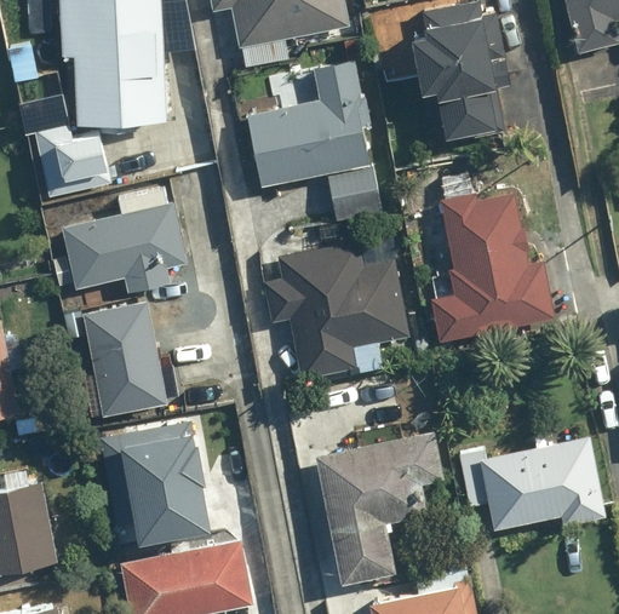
[(161,0),(61,0),(64,57),(69,57),(73,127),(168,122),(166,81),(155,82),(153,35),(164,34),(161,0)]
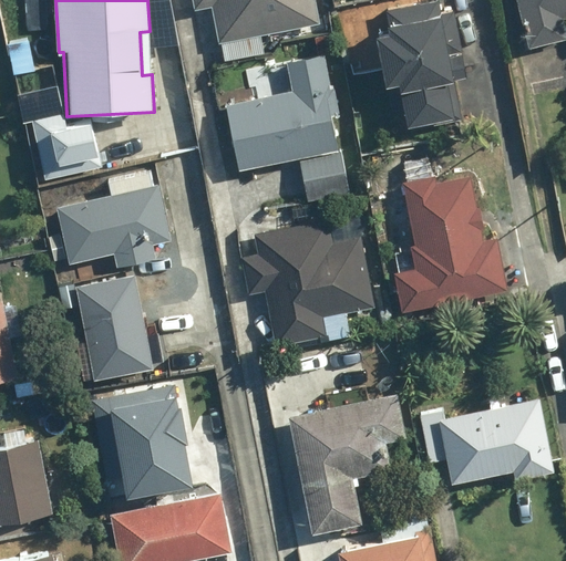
[(191,0),(194,12),(212,9),(223,65),(265,56),(260,38),(321,24),(316,0),(191,0)]
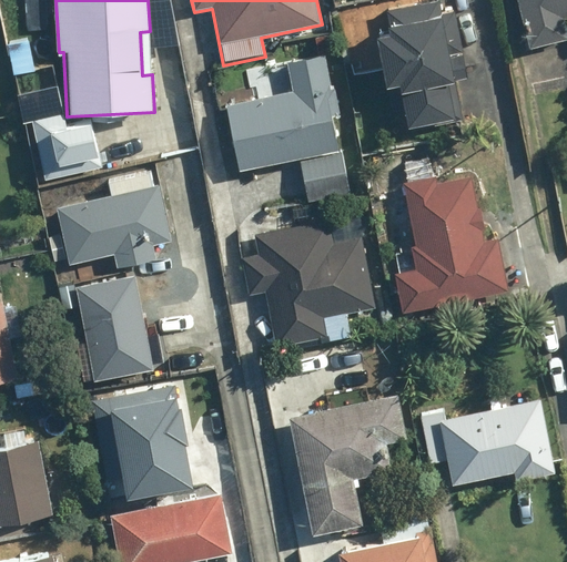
[(566,0),(520,0),(533,49),(566,40),(566,26),(565,19),(566,19),(566,0)]
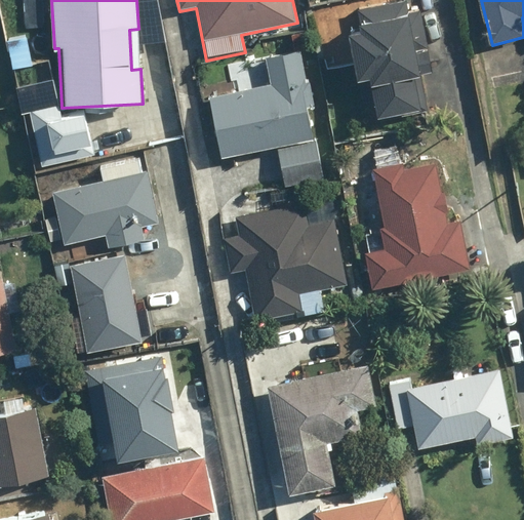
[(414,50),(406,8),(359,17),(362,31),(350,33),(364,107),(376,104),(378,116),(421,108),(414,74),(433,70),(429,48),(414,50)]
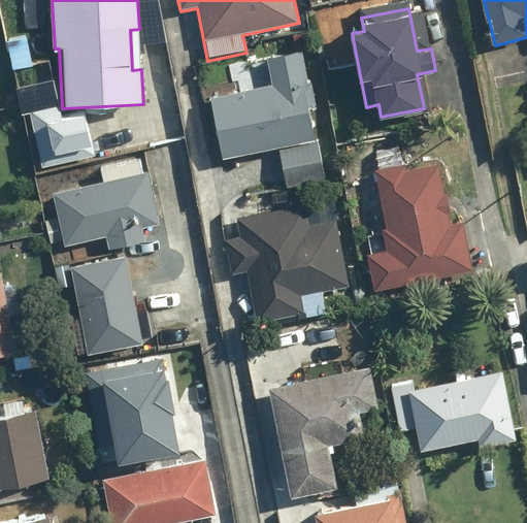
[(212,99),(224,158),(317,141),(310,110),(317,109),(313,84),(307,84),(302,51),(232,64),(237,94),(212,99)]
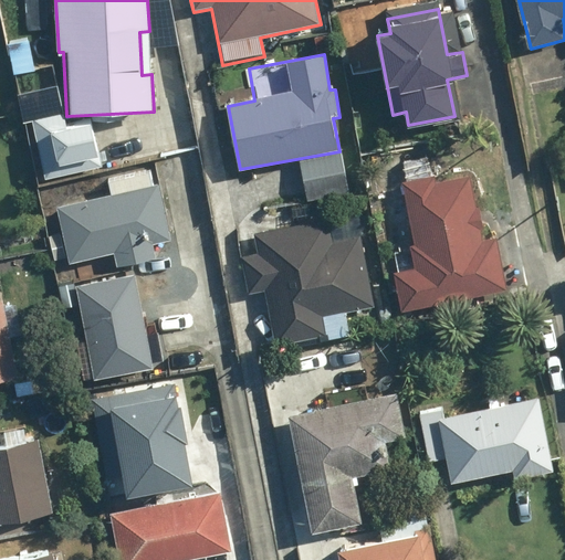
[(94,123),(32,130),(39,180),(101,172),(94,123)]
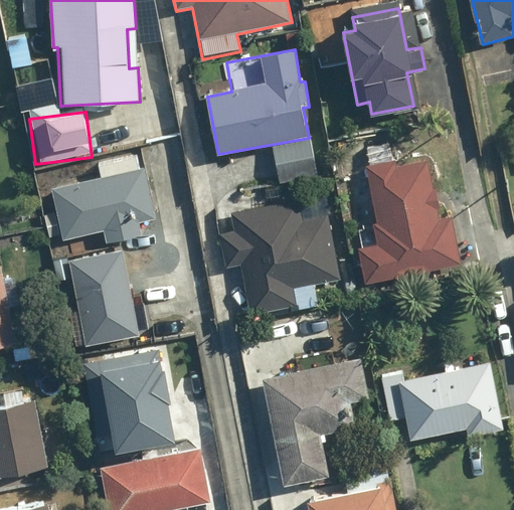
[(312,142),(272,149),(278,183),(318,177),(312,142)]
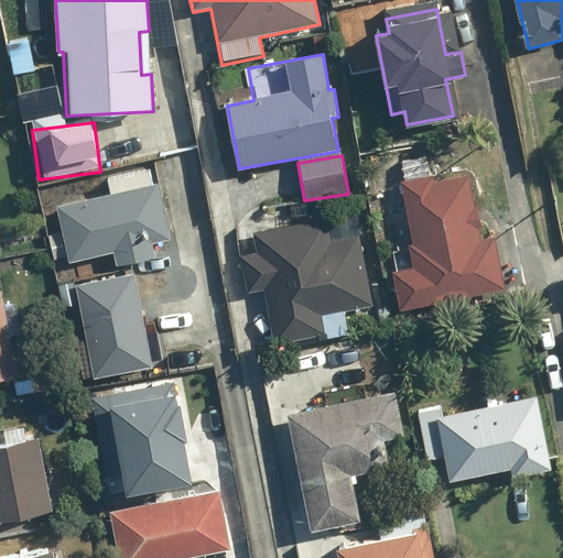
[(111,194),(55,207),(68,262),(111,251),(116,269),(157,259),(152,244),(171,240),(158,185),(152,186),(149,173),(108,183),(111,194)]
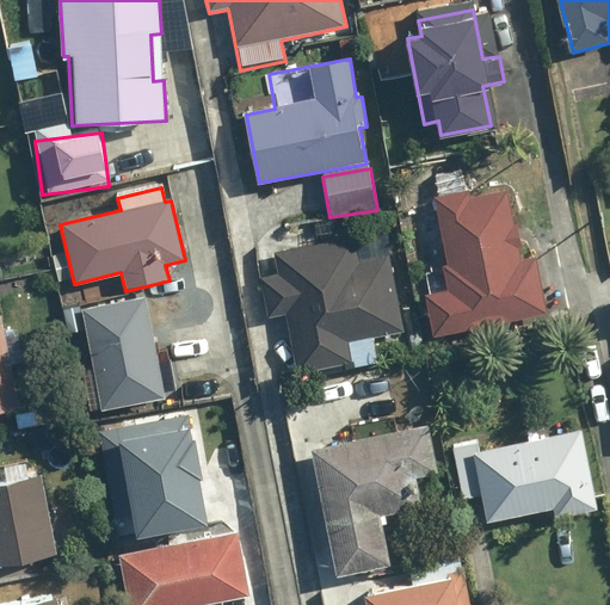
[(437,197),(437,199),(449,294),(426,296),(431,334),(543,321),(535,259),(524,260),(519,224),(513,226),(510,195),(470,199),(470,193),(437,197)]
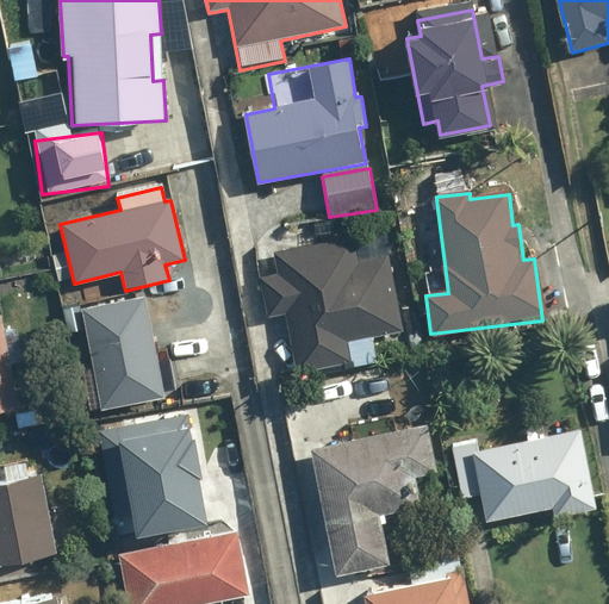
[(268,322),(284,318),(296,373),(353,361),(350,347),(406,336),(390,256),(359,263),(354,238),(275,254),(279,272),(259,276),(268,322)]
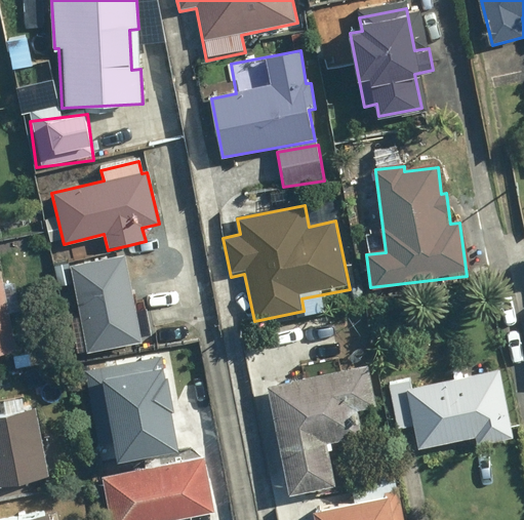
[(72,272),(86,358),(140,349),(126,263),(72,272)]
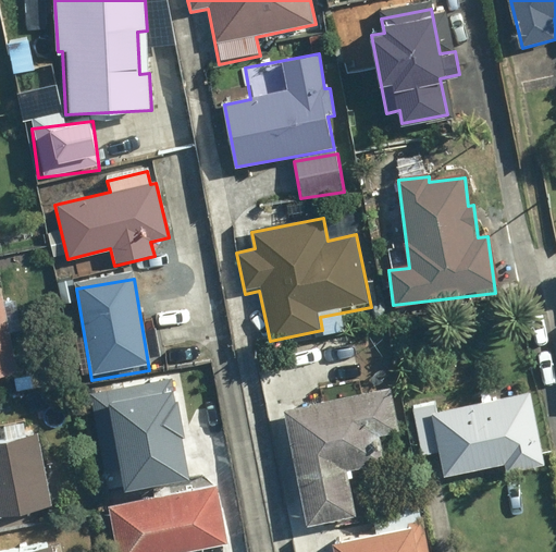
[(0,376),(16,373),(3,299),(0,299),(0,376)]
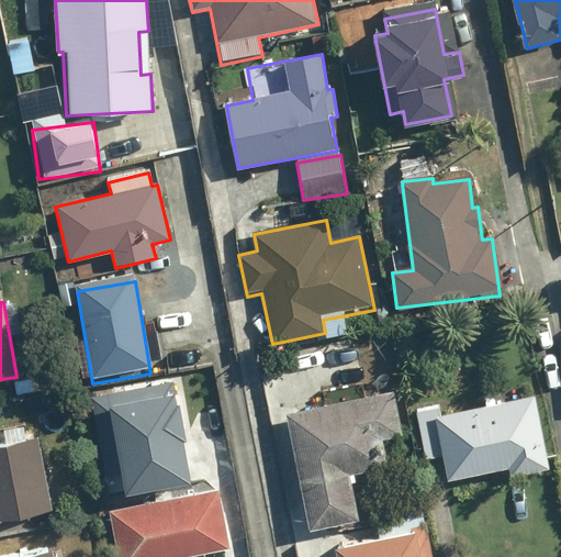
[(331,405),(287,413),(307,530),(357,521),(349,477),(388,469),(382,439),(402,435),(394,392),(366,398),(363,387),(328,393),(331,405)]
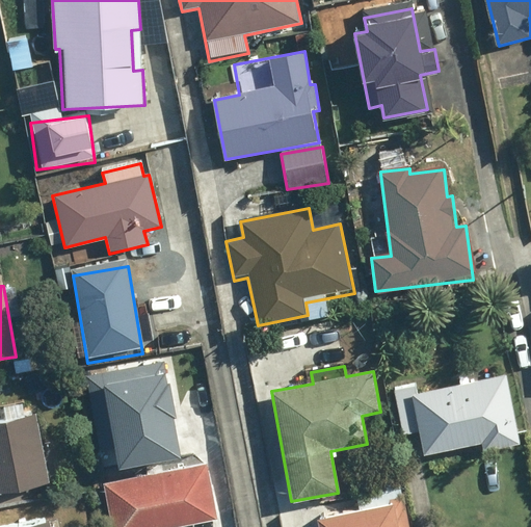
[(89,380),(105,473),(181,459),(164,368),(89,380)]
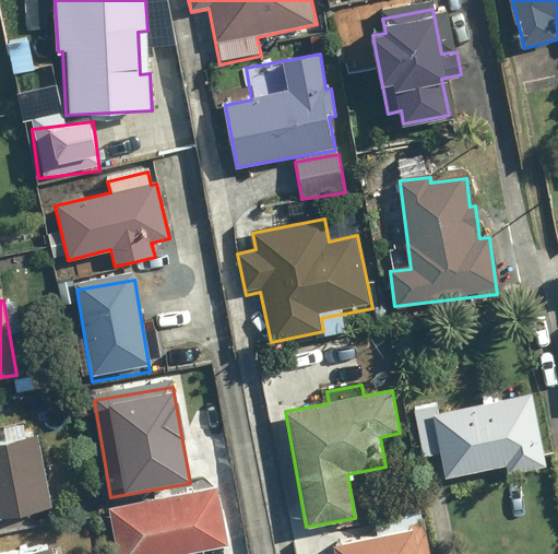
[(533,397),(439,414),(437,407),(412,412),(422,459),(442,455),(447,479),(506,468),(507,474),(547,467),(533,397)]
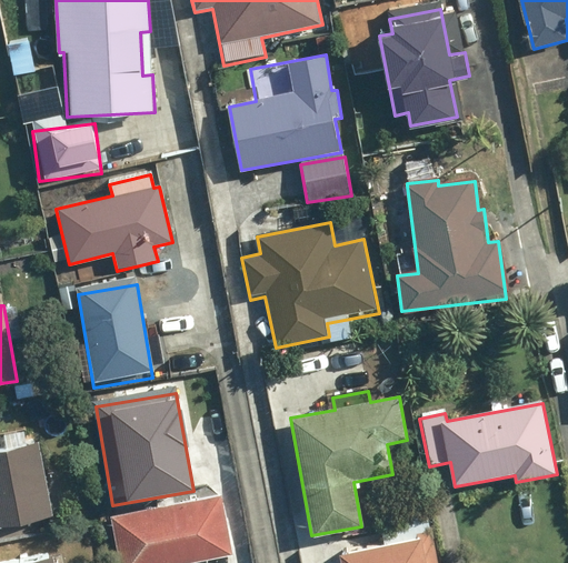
[(0,525),(52,515),(38,442),(0,449),(0,525)]
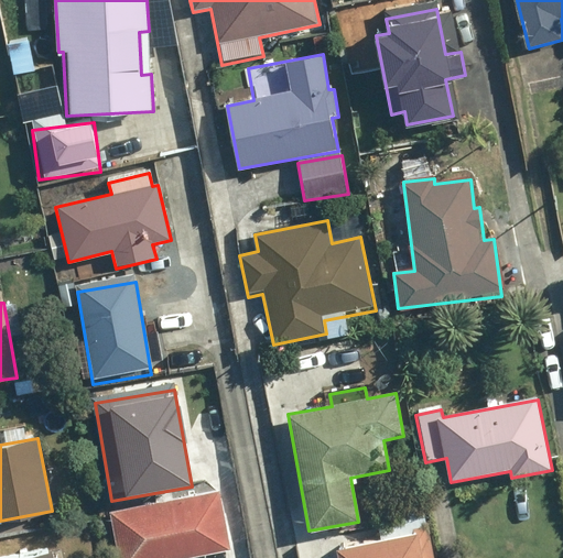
[(109,512),(117,557),(195,557),(231,551),(222,493),(109,512)]
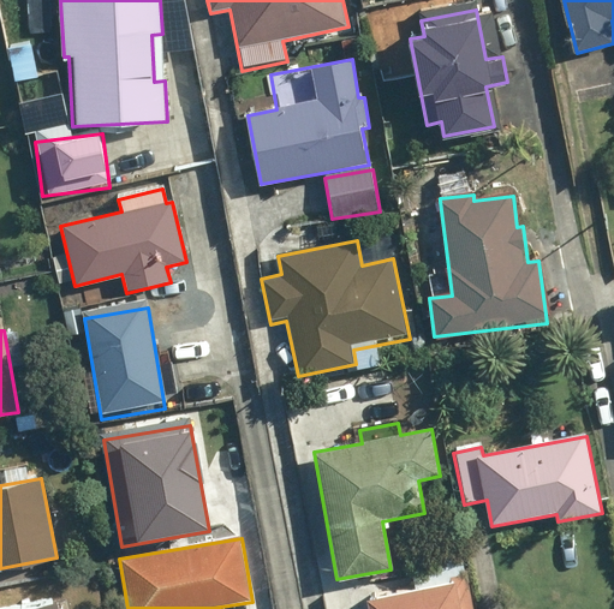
[(368,592),(369,608),(460,608),(459,595),(468,593),(463,559),(410,566),(413,586),(368,592)]
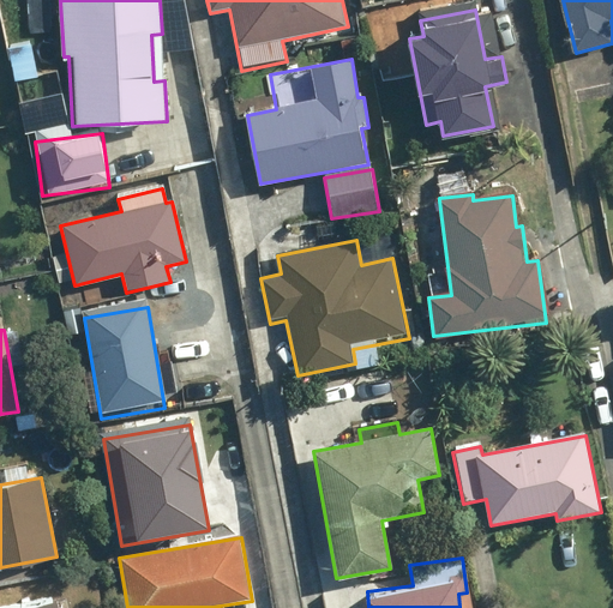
All buildings are outlined.
